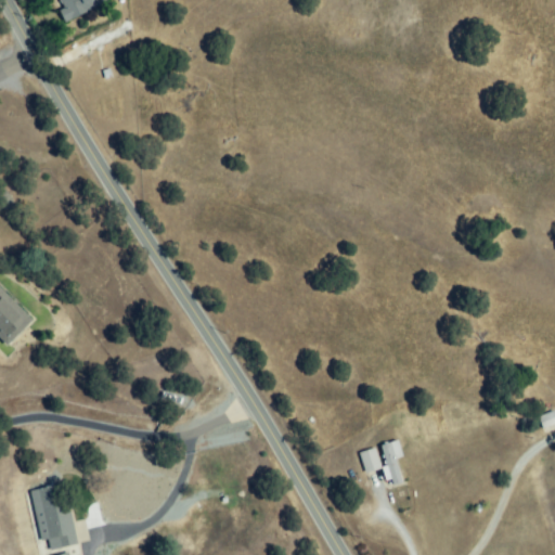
[(66,22),(56,0),(95,0),(99,8),(66,22)]
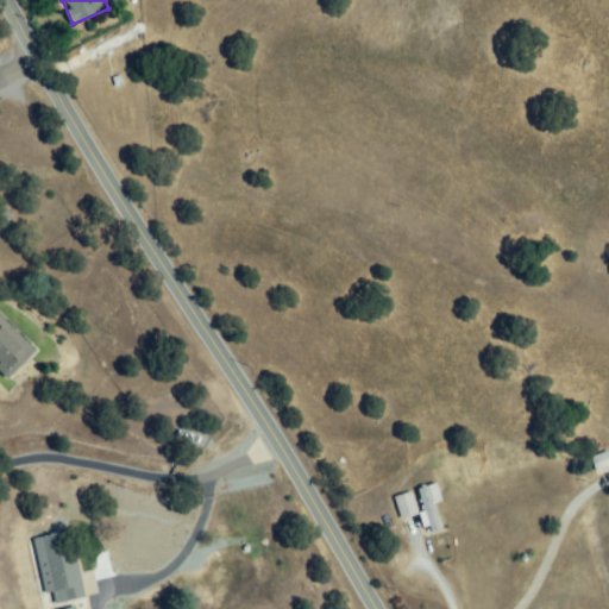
[(0,322),(32,356),(8,378),(0,369),(0,322)]
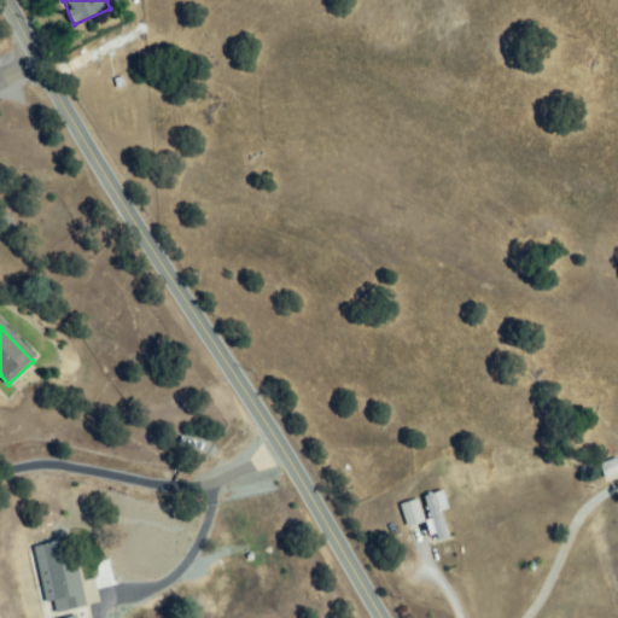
[(617,460),(617,464),(617,472),(605,477),(601,466),(617,460)]
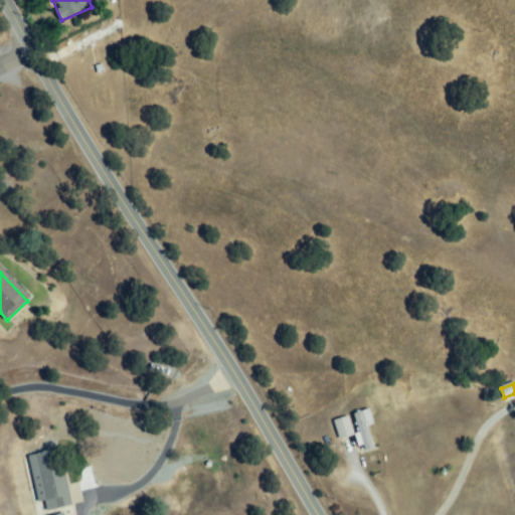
[(357,413),(368,412),(370,448),(359,449),(357,413)]
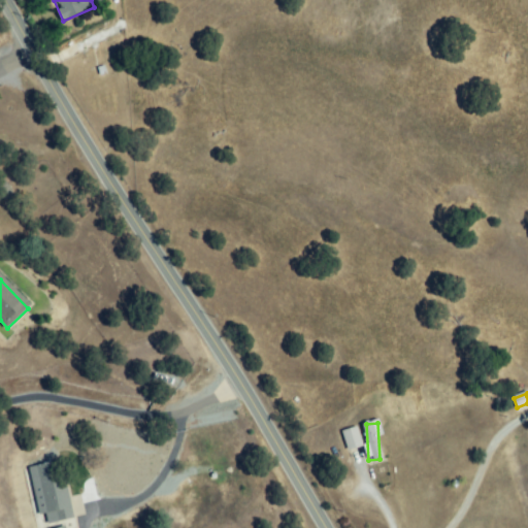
[(350,450),(344,432),(355,429),(360,447),(350,450)]
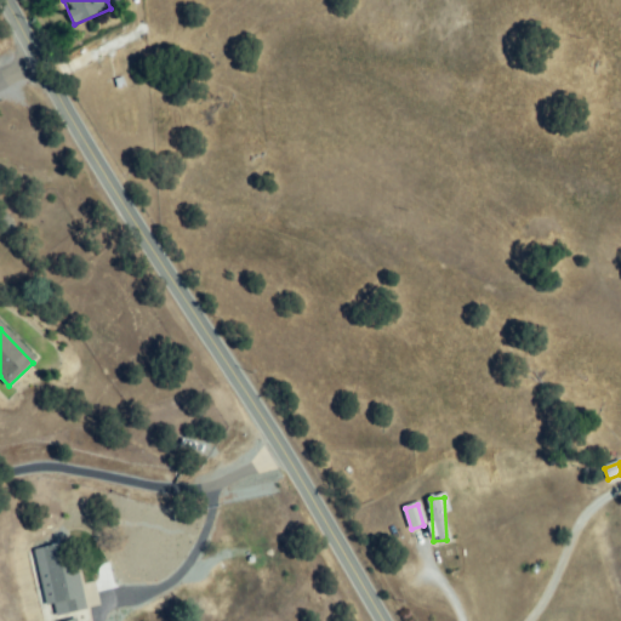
[(69,614),(66,600),(57,603),(43,551),(67,545),(85,609),(69,614)]
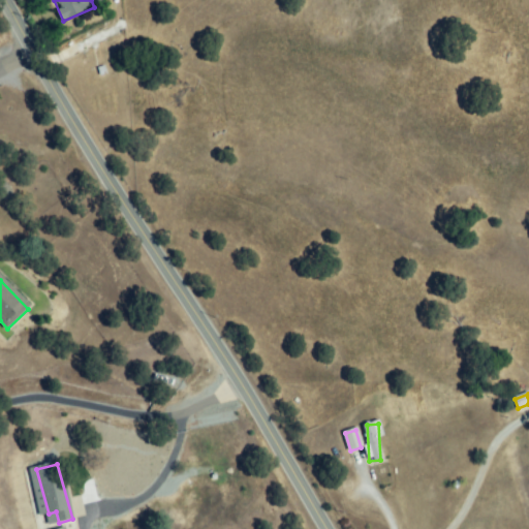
All buildings are outlined.
